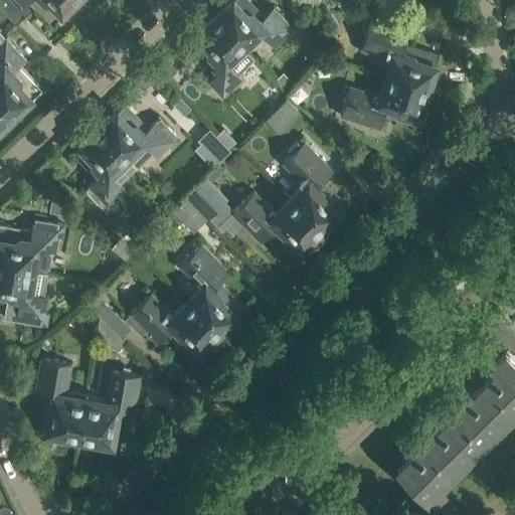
[(51,24),(76,0),(16,0),(21,4),(19,7),(11,0),(0,0),(0,7),(15,24),(33,6),(51,24)]
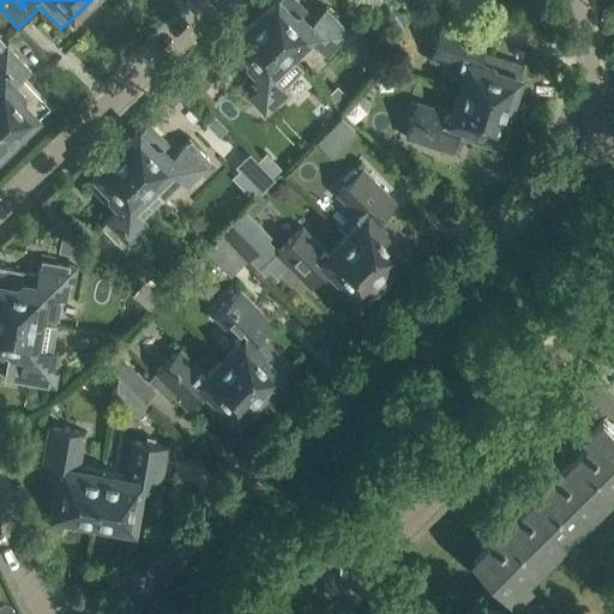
[(278,0),(275,0),(256,19),(290,55),(309,37),(326,55),(350,32),(331,13),(320,24),(314,18),(308,23),(300,14),(293,13),(278,0)]
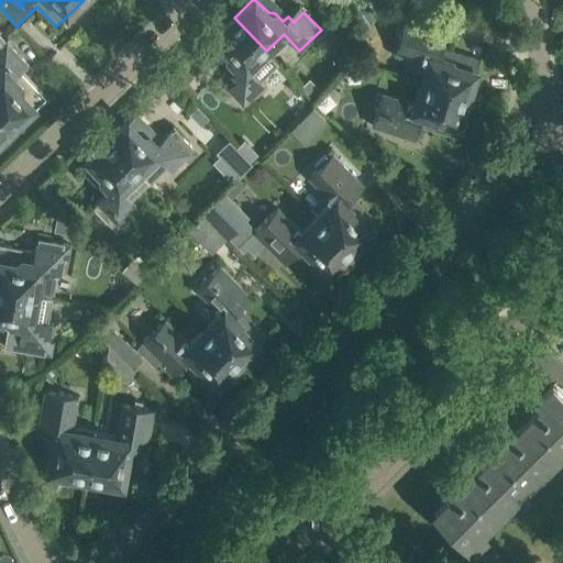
[(370,10),(357,18),(365,28),(376,20),(370,10)]
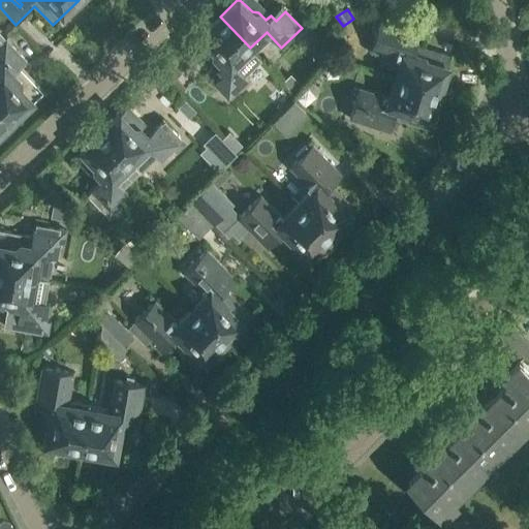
[(220,17),(200,35),(214,49),(214,55),(221,62),(216,67),(221,72),(212,82),(226,96),(227,98),(247,80),(245,76),(262,61),(250,48),(220,17)]
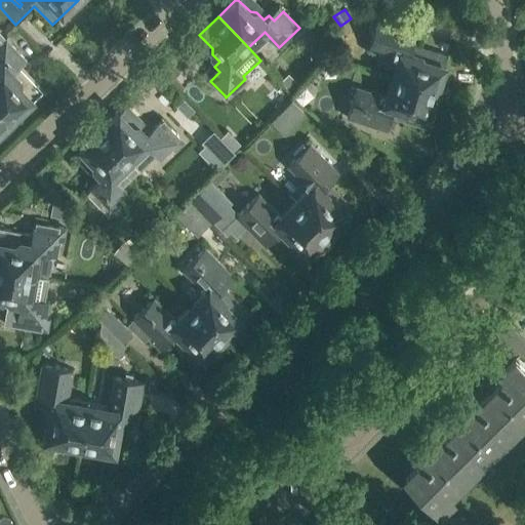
[(411,51),(415,37),(407,35),(409,29),(377,18),(368,47),(399,56),(392,79),(436,92),(444,66),(425,59),(421,54),(411,51)]
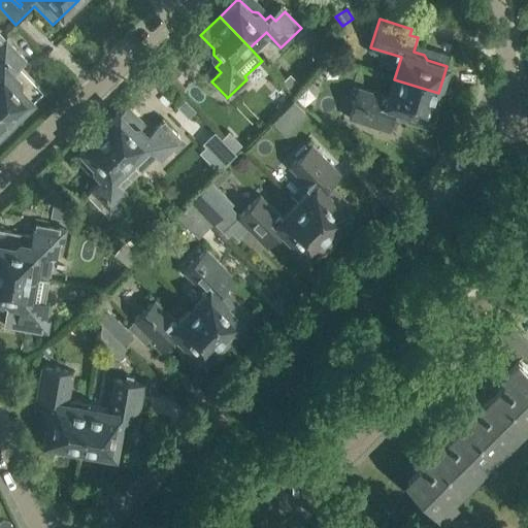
[(0,103),(14,119),(44,90),(21,65),(26,60),(6,39),(0,44),(0,103)]
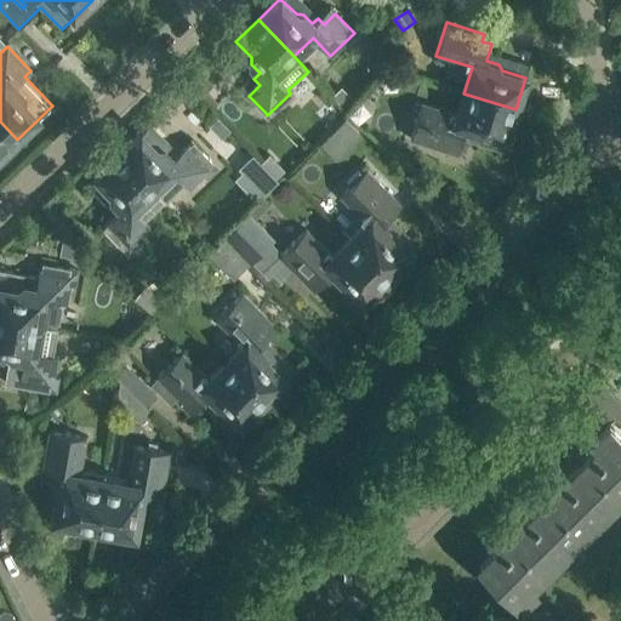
[(342,86),(332,96),(345,109),(354,100),(342,86)]
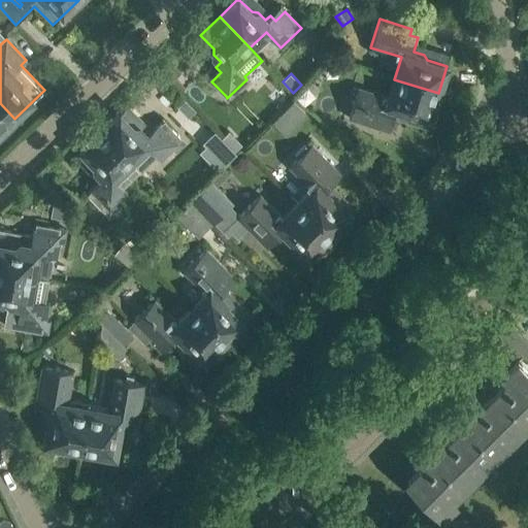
[(394,79),(389,96),(358,87),(349,118),(381,128),(383,122),(391,125),(395,110),(406,113),(411,110),(430,117),(438,93),(394,79)]
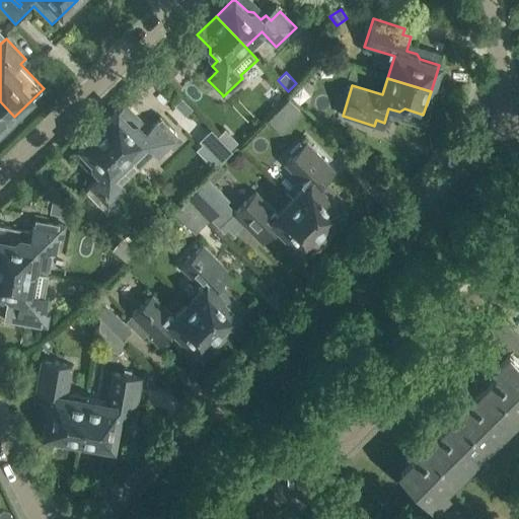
[(182,98),(174,106),(184,117),(193,108),(182,98)]
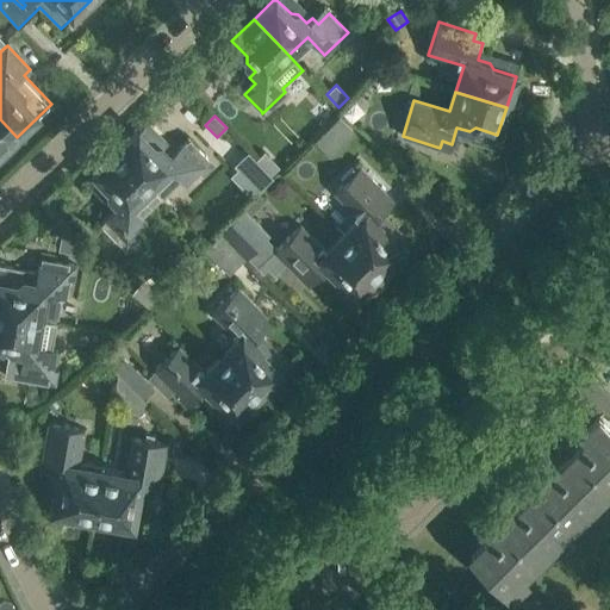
[(0,153),(17,137),(0,119),(0,153)]
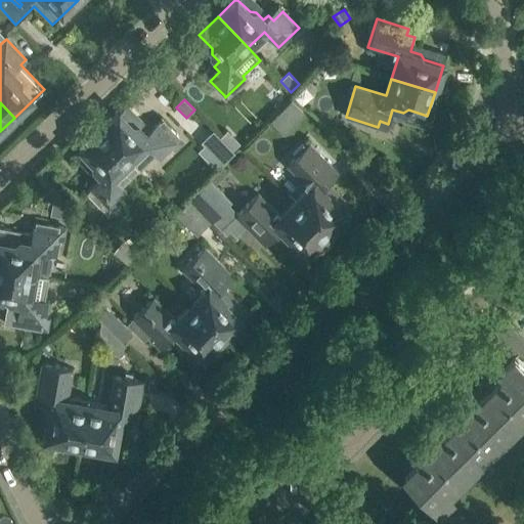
[(292,103),(285,110),(298,124),(305,117),(292,103)]
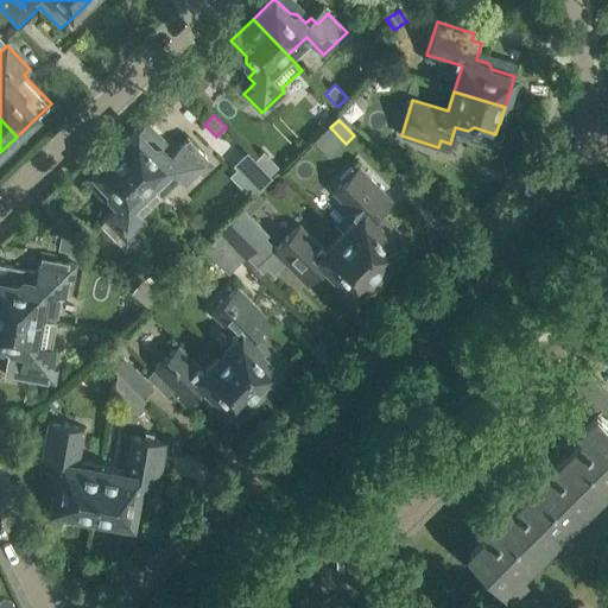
[(138,130),(115,151),(160,198),(179,181),(183,185),(198,171),(202,175),(213,164),(187,137),(175,149),(169,154),(159,145),(153,145),(138,130)]
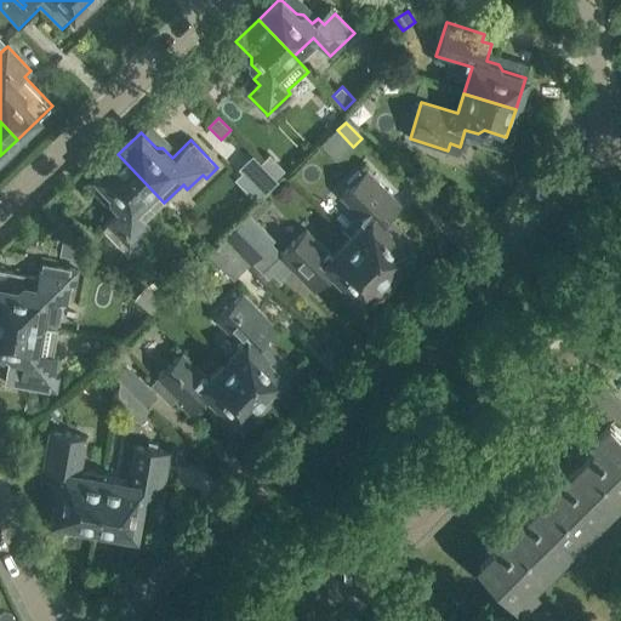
[(251,151),(237,165),(263,192),(278,177),(261,160),(251,151)]
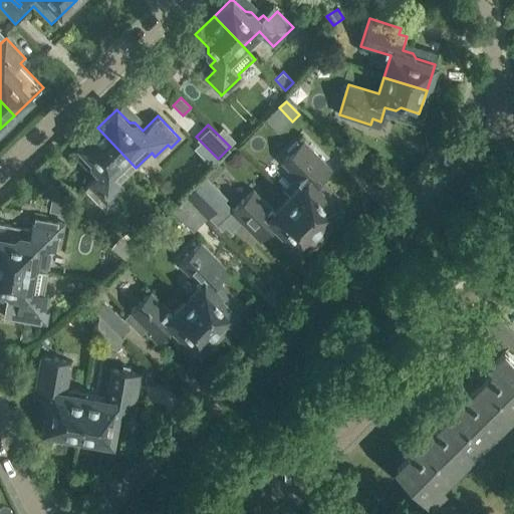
[(223,126),(216,133),(230,147),(237,141),(227,131),(223,126)]
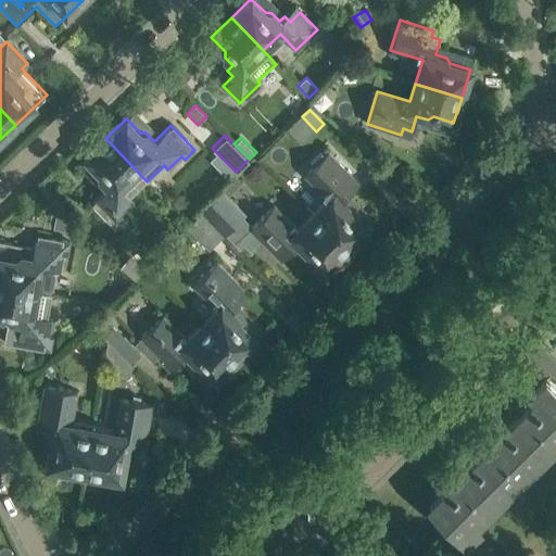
[(129,199),(147,181),(105,138),(86,158),(100,172),(100,178),(108,186),(90,202),(114,227),(123,218),(119,215),(133,202),(129,199)]
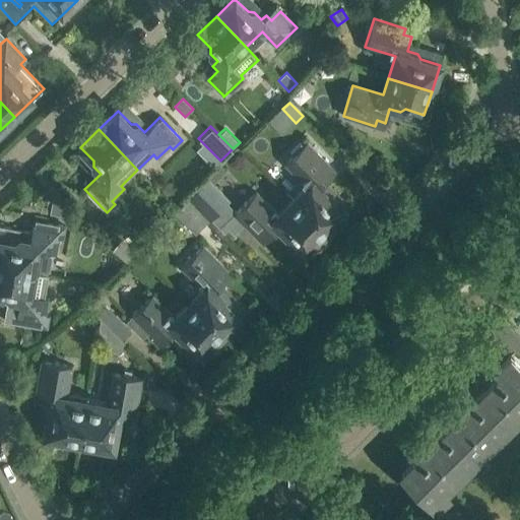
[(321,186),(331,176),(325,170),(330,166),(308,143),(285,166),(308,188),(293,202),(324,233),(342,214),(329,200),(328,194),(321,186)]
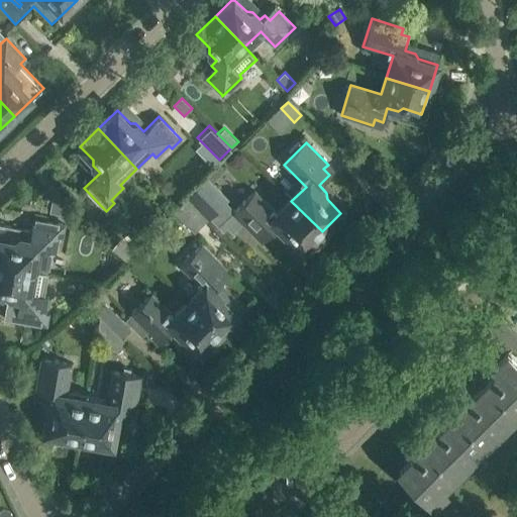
[(219,166),(215,170),(220,176),(225,172),(219,166)]
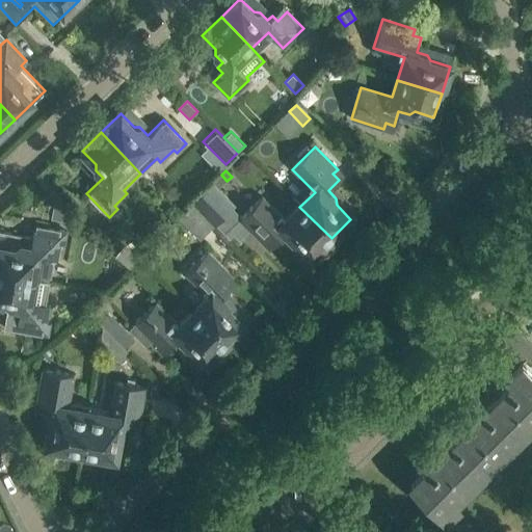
[(213,183),(193,202),(215,224),(235,206),(213,183)]
